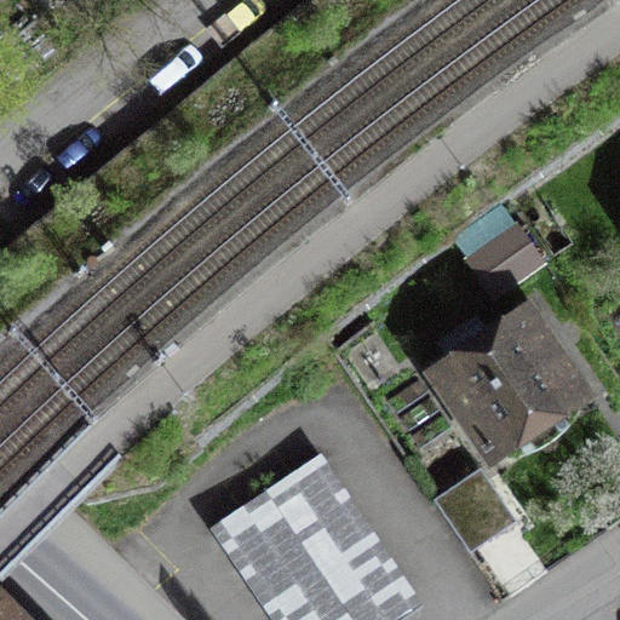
[(516,229),(469,262),(492,293),(539,260),(516,229)]
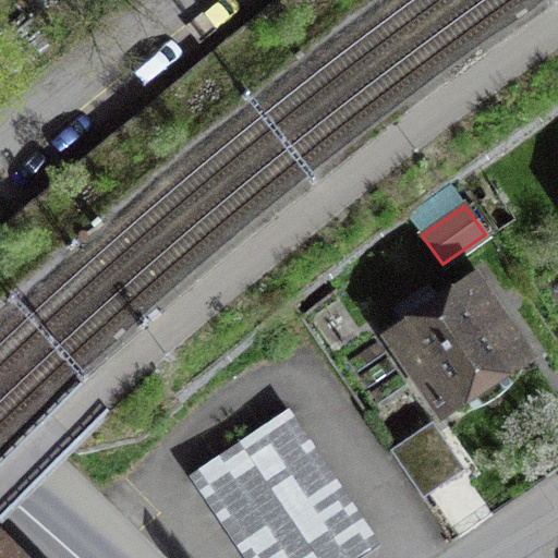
[(518,358),(471,288),(400,336),(447,405),(518,358)]
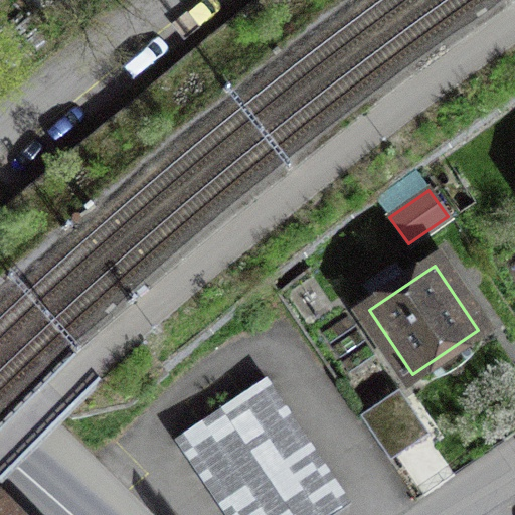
[(326,514),(347,501),(263,378),(175,439),(227,514),(326,514)]
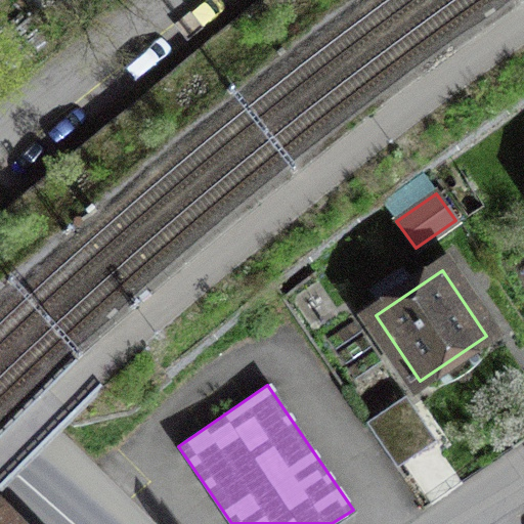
[(435,436),(407,396),(367,423),(395,463),(435,436)]
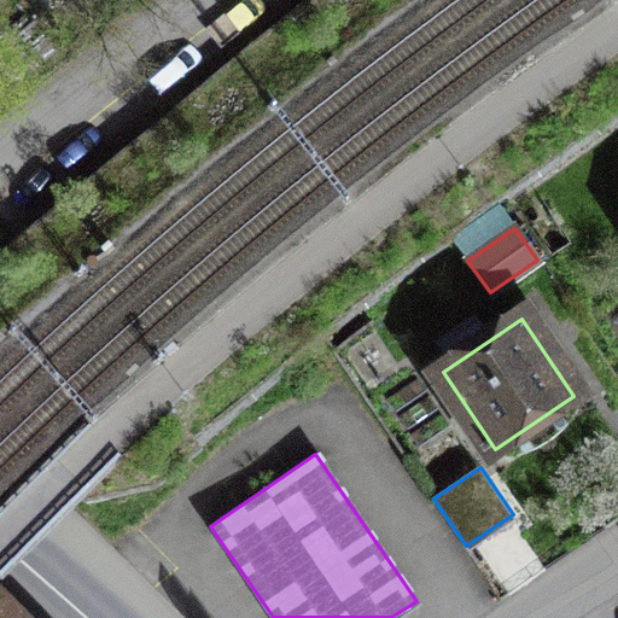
[(16,617),(0,601),(0,617),(16,617)]
